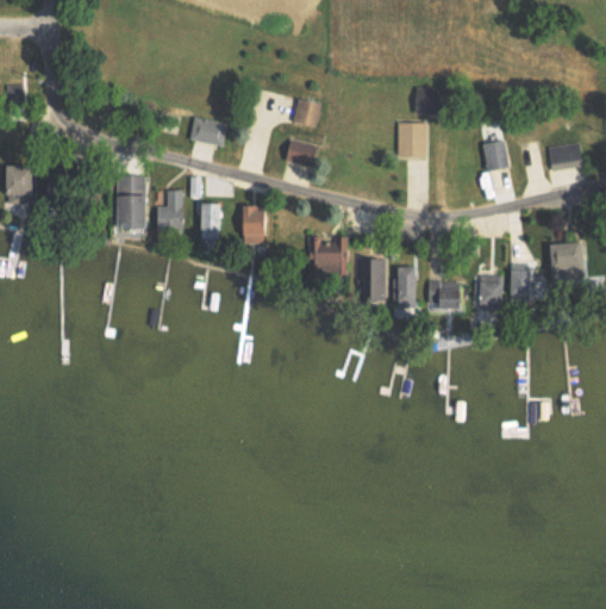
[(322,104),(299,98),(293,122),(316,126),(322,104)]
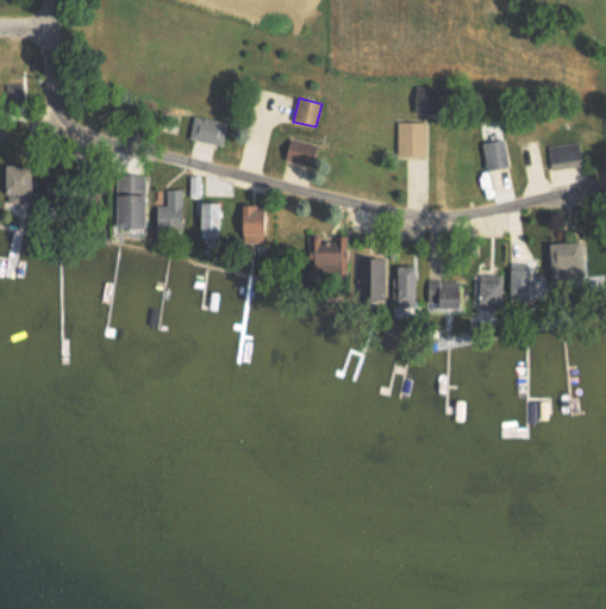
[(191,138),(223,145),(229,123),(195,116),(191,138)]
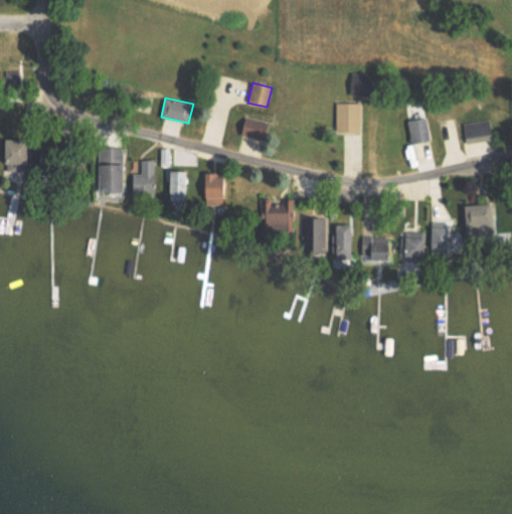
[(362,103),(337,104),(338,132),(362,132),(362,103)]
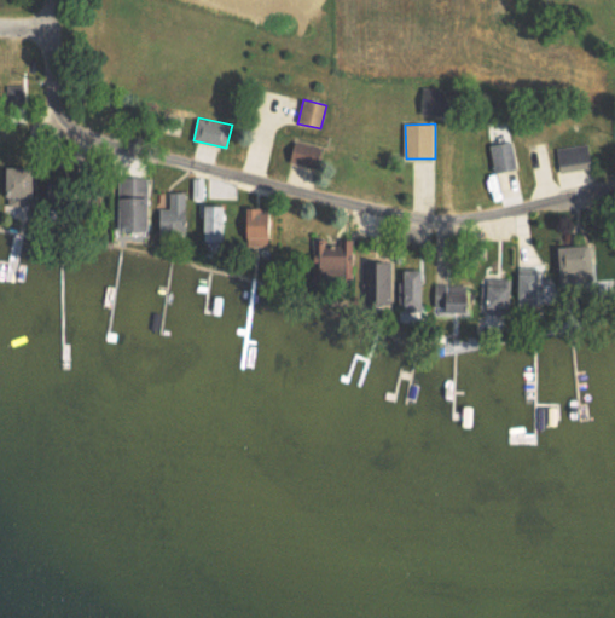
[(489,145),(494,173),(517,169),(512,142),(489,145)]
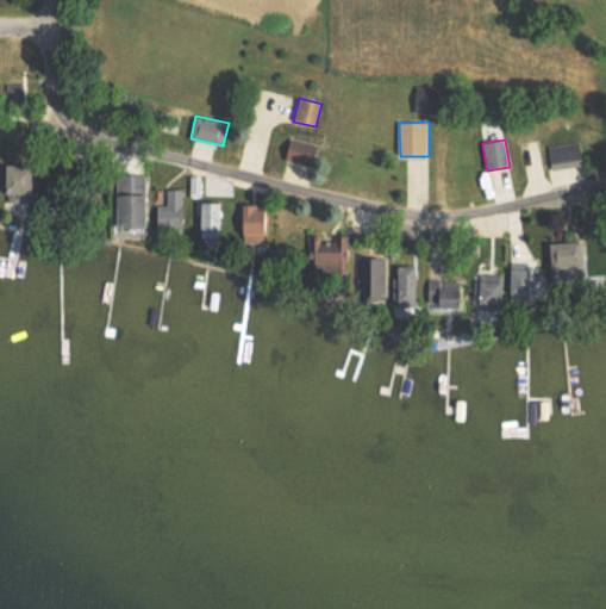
[(285,160),(310,163),(312,144),(287,141),(285,160)]
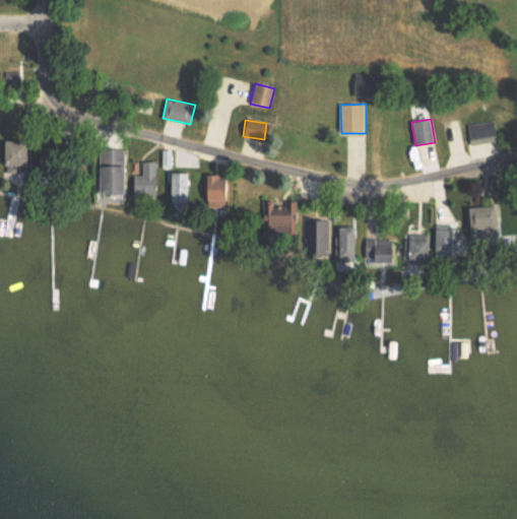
[(472,145),(499,141),(496,121),(469,125),(472,145)]
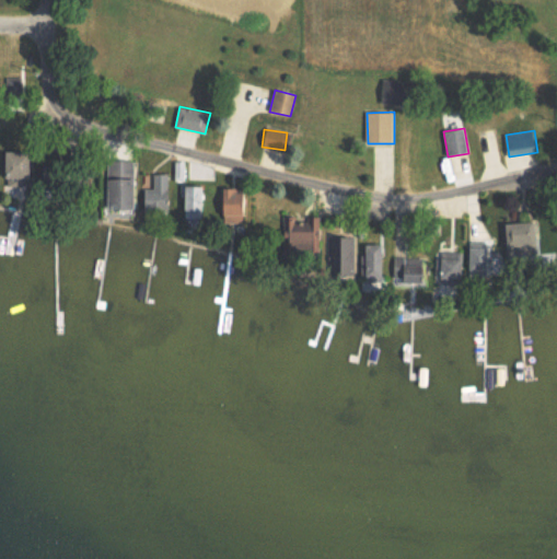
[(27,151),(6,152),(8,187),(18,187),(18,195),(23,195),(23,188),(28,187),(27,151)]
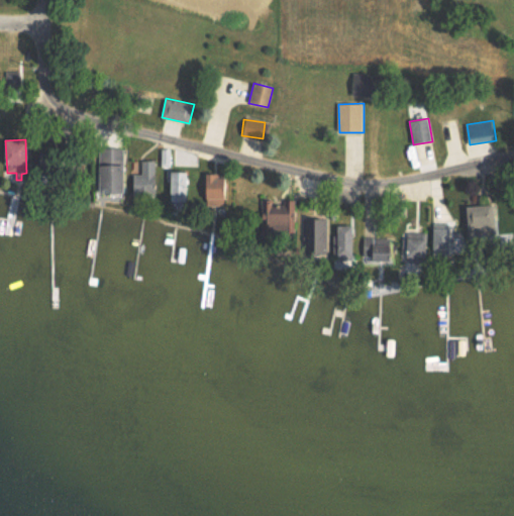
[(96,193),(122,193),(122,148),(99,148),(100,165),(96,165),(96,193)]
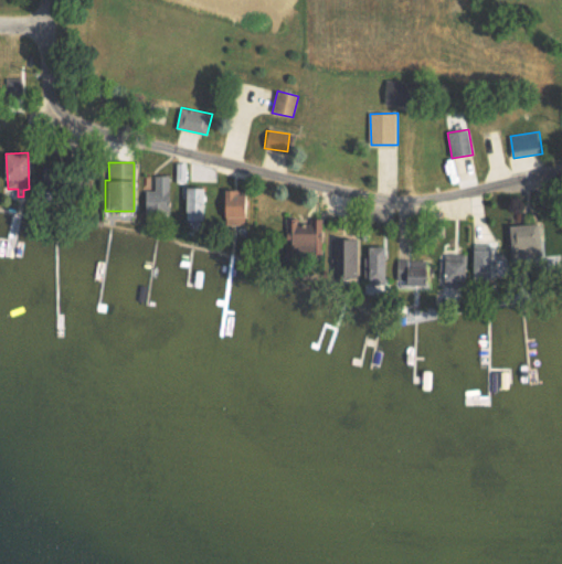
[(187,162),(177,163),(178,182),(188,181),(187,162)]
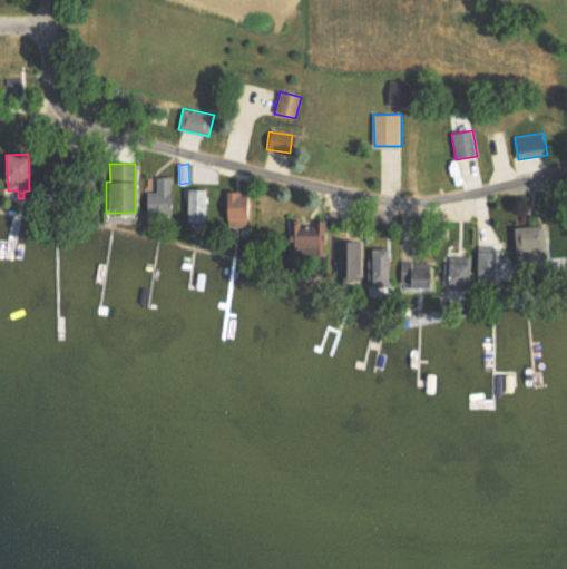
[(173,177),(157,177),(158,193),(146,193),(146,209),(174,208),(173,177)]
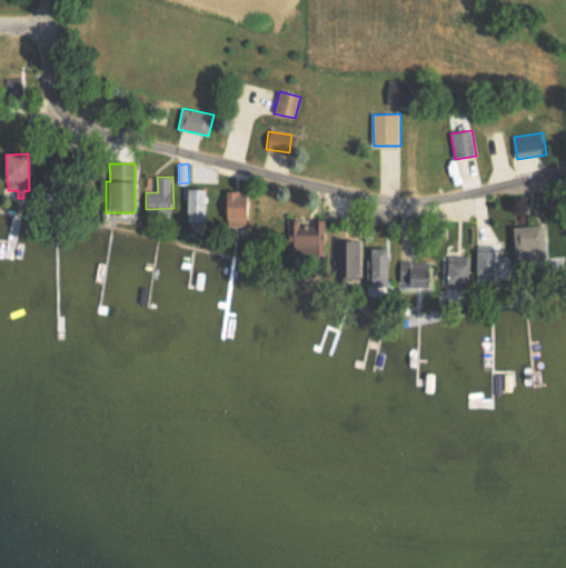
[(208,220),(208,189),(186,189),(187,220),(208,220)]
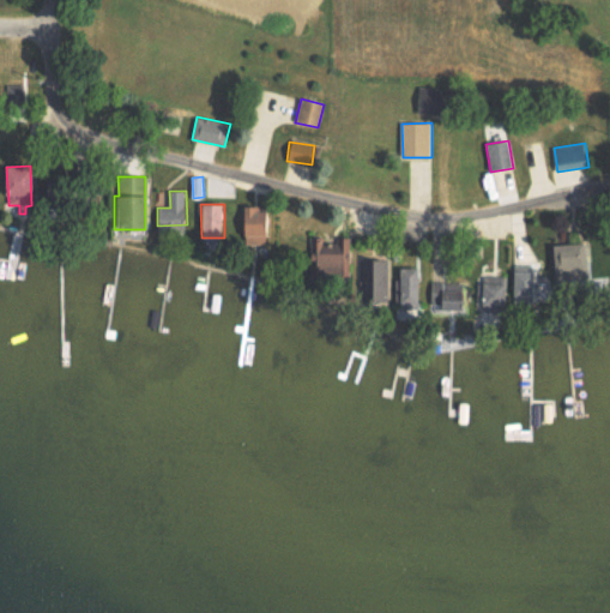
[(266,245),(266,228),(269,227),(267,209),(242,210),(243,245),(266,245)]
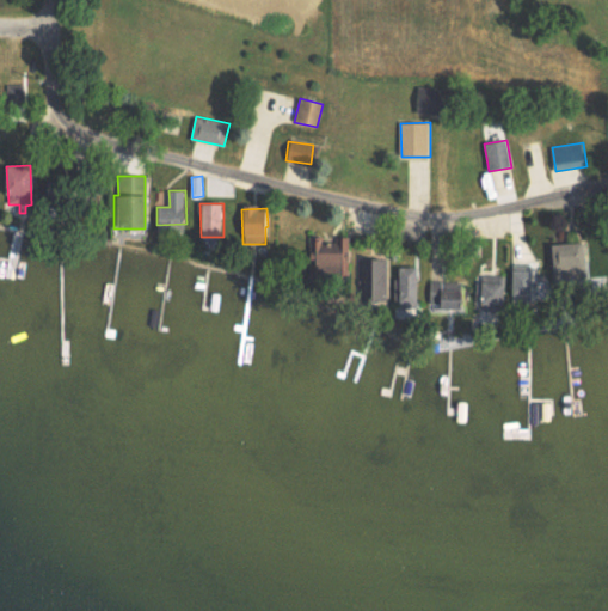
[(350,237),(337,237),(337,243),(320,244),(320,237),(302,237),(305,277),(351,275),(350,237)]
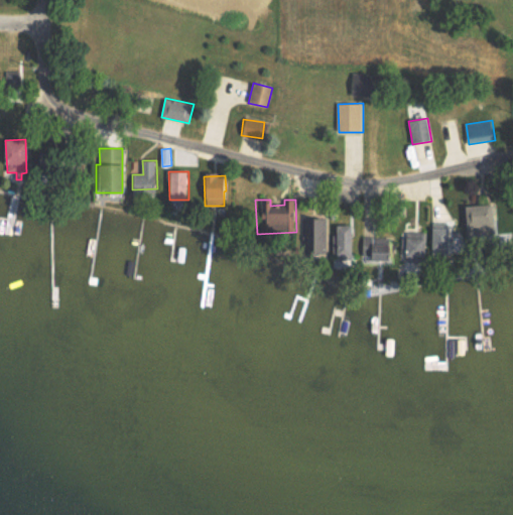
[(493,204),(467,206),(468,237),(495,236),(493,204)]
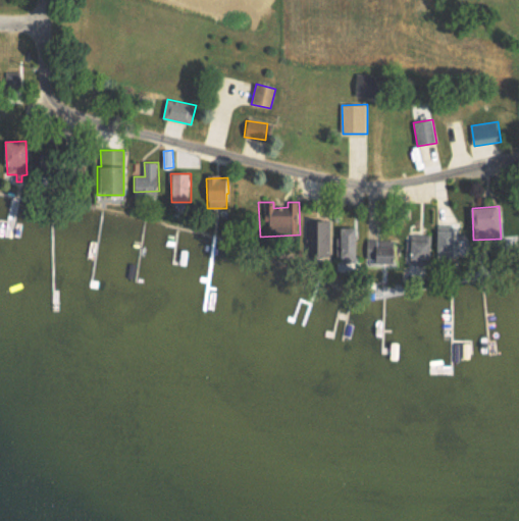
[(330,220),(309,221),(309,249),(330,249),(330,220)]
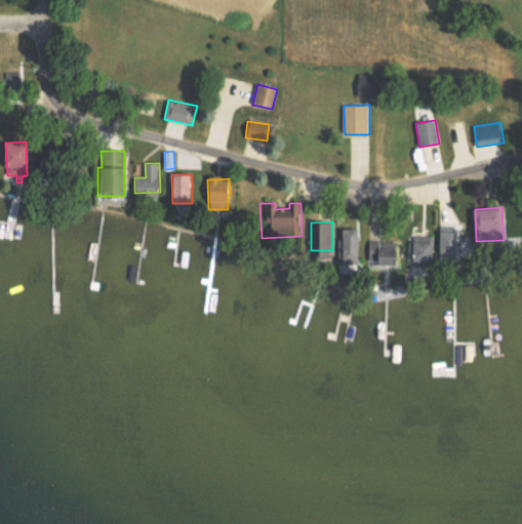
[(357,229),(342,229),(340,262),(357,262),(357,229)]
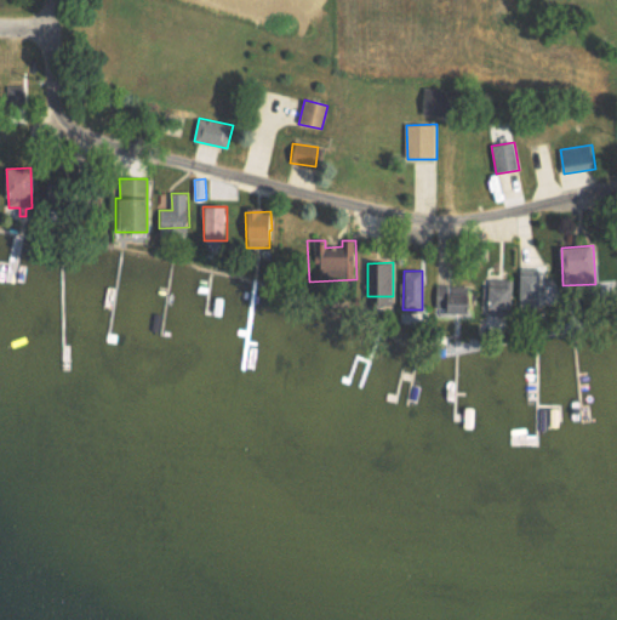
[(541,274),(520,273),(519,305),(540,305),(541,274)]
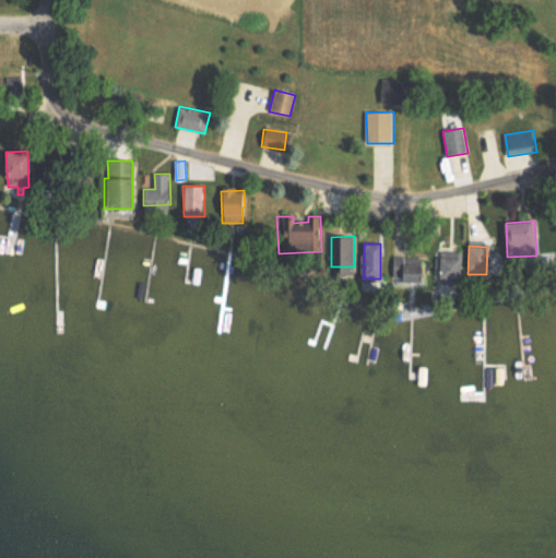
[(395,282),(424,283),(425,258),(397,257),(395,282)]
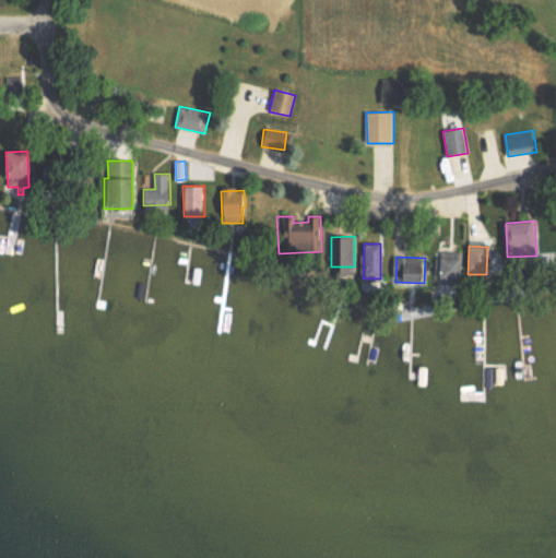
[(461,281),(461,258),(440,257),(439,281),(461,281)]
